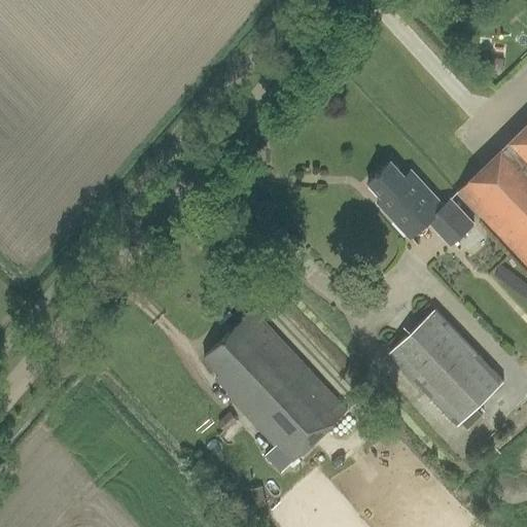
[(526,125),(457,192),(526,265),(526,125)]
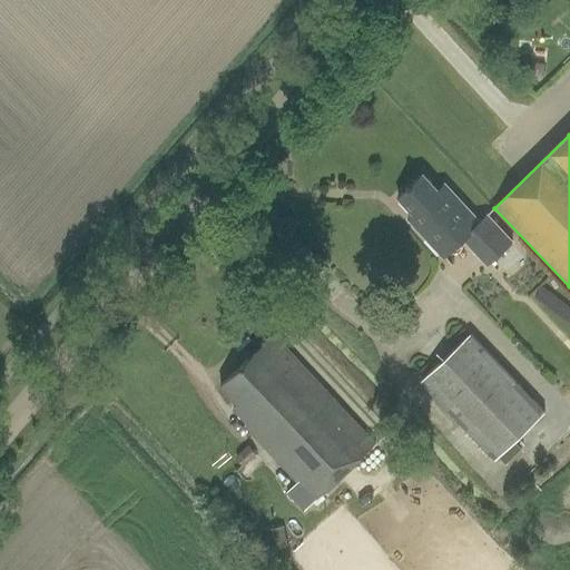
[(464,239),(489,265),(513,242),(489,215),(481,223),(446,184),(440,190),(424,174),(399,198),(413,214),(409,219),(444,258),(464,239)]
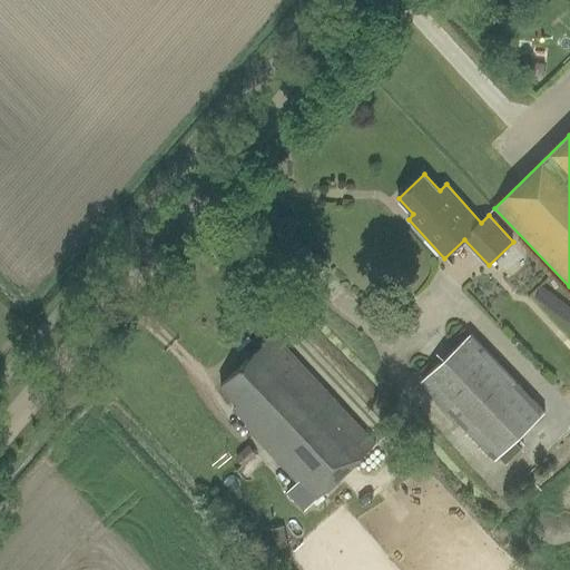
[(305,511),(376,443),(274,334),(220,385),(239,404),(234,409),(248,423),(246,425),(298,482),(287,492),(305,511)]
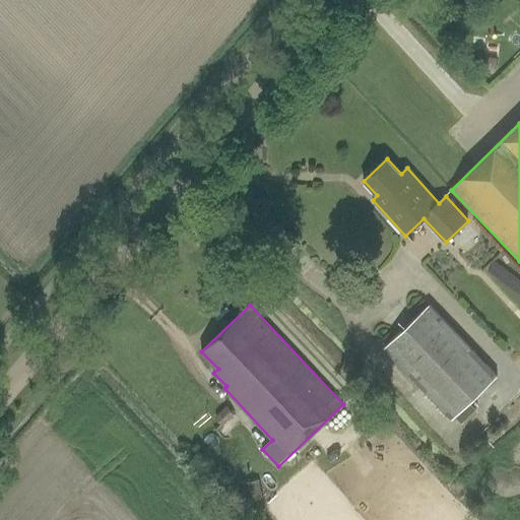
[(452,419),(498,376),(430,305),(384,348),(452,419)]
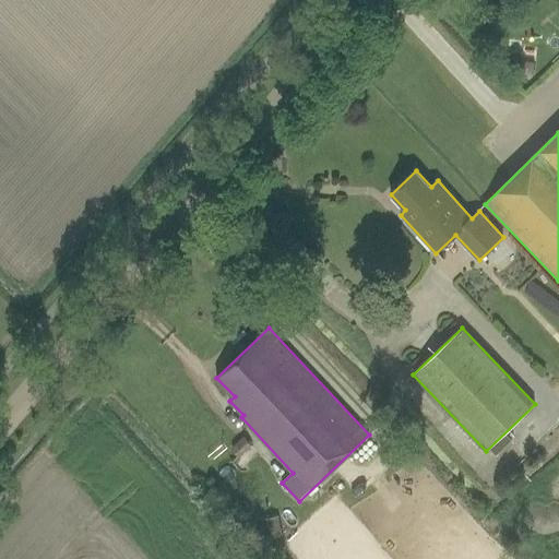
[(240,456),(252,445),(245,438),(233,449),(240,456)]
